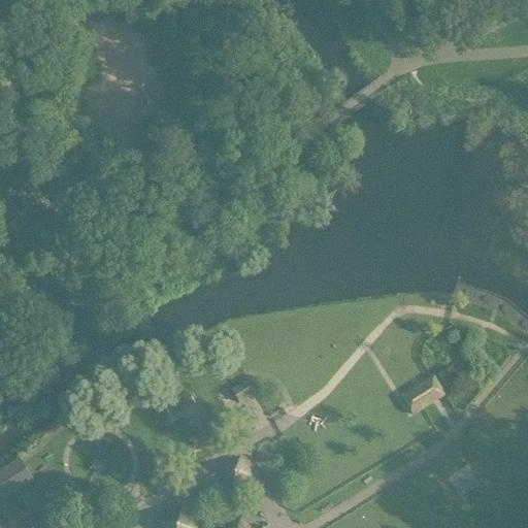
[(455,365),(438,373),(444,387),(461,377),(455,365)]
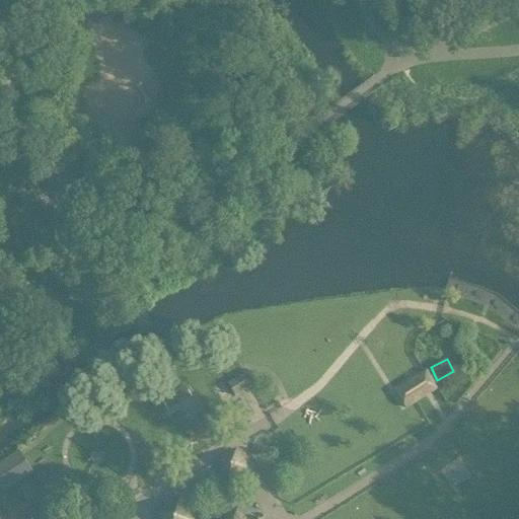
[(395,391),(406,409),(438,389),(427,371),(395,391)]
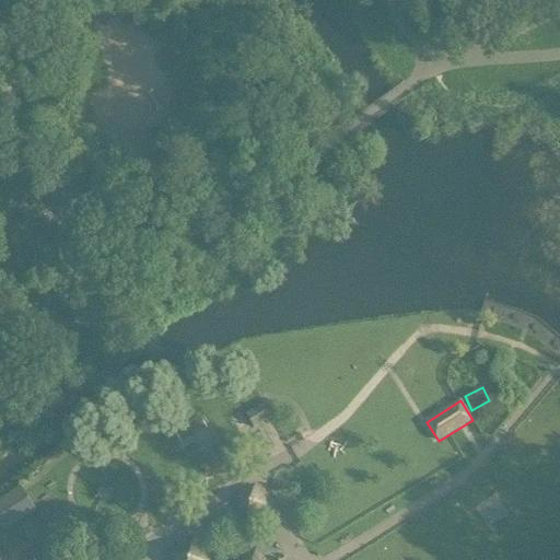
[(189,426),(175,433),(182,444),(196,435),(189,426)]
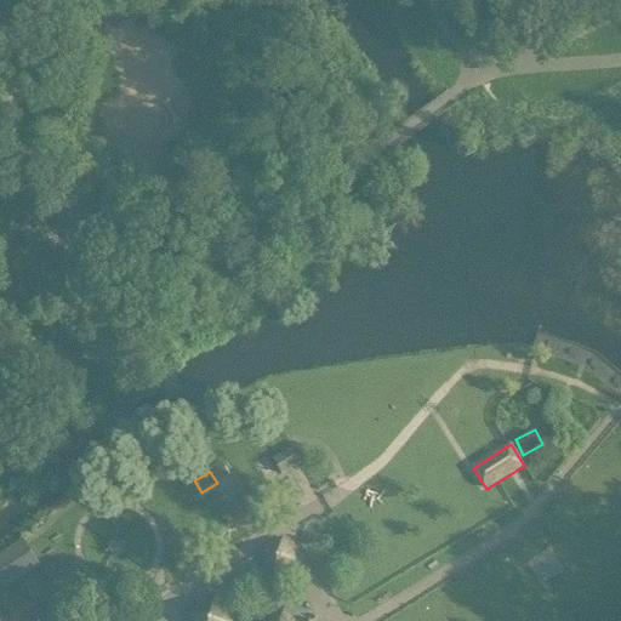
[(125,547),(121,541),(115,540),(109,543),(108,551),(112,556),(118,557),(124,553),(125,547)]
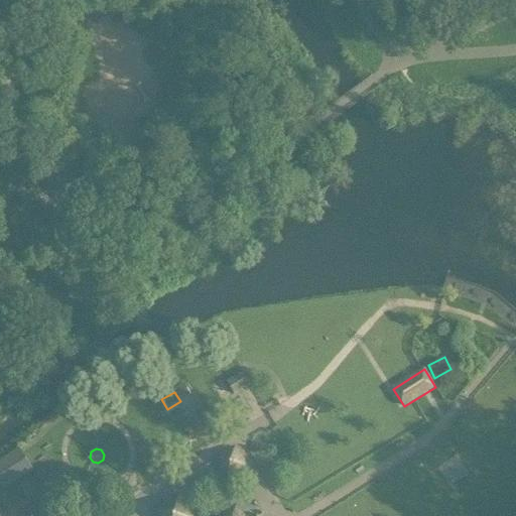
[(228,478),(246,467),(234,448),(217,460),(228,478)]
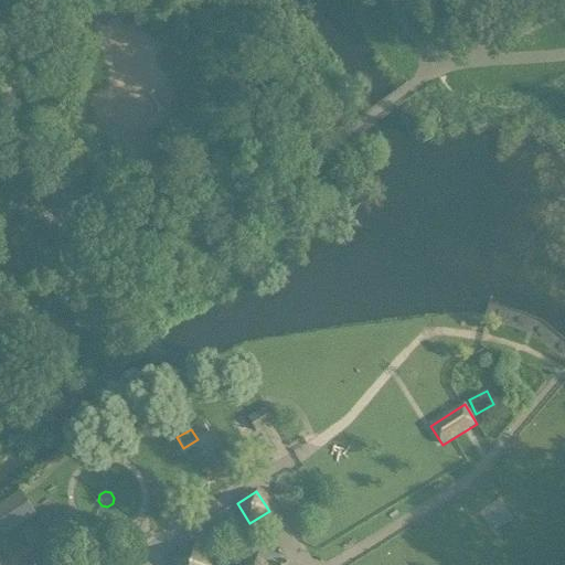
[(171,564),(211,564),(196,542),(168,560),(171,564)]
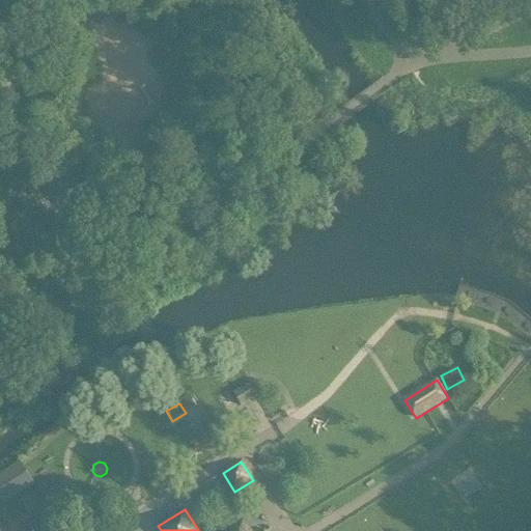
[(248,530),(242,522),(227,530),(248,530)]
